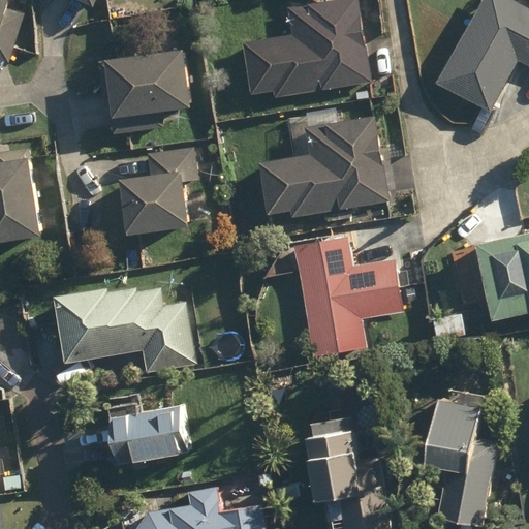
[(0,0),(0,59),(10,63),(26,14),(5,8),(7,0),(0,0)]
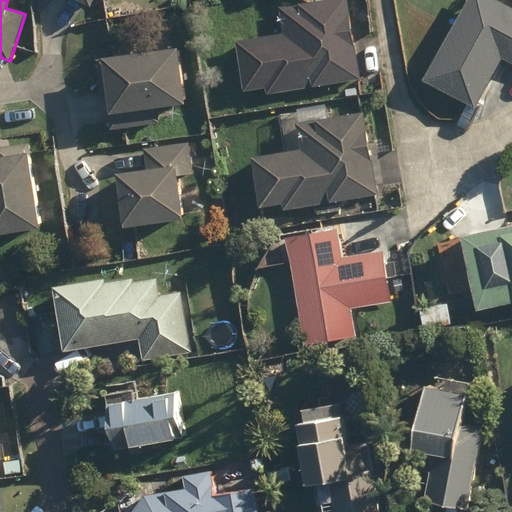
[(511,4),(504,0),(470,0),(427,78),(477,105),(504,56),(511,60),(511,4)]
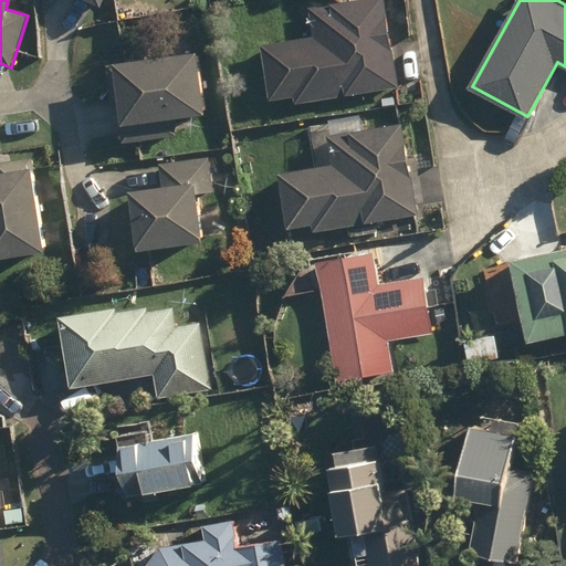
[(300,94),(301,100),(399,84),(392,41),(385,42),(384,29),(389,28),(386,1),(317,12),(322,41),(269,50),(276,97),(300,94)]
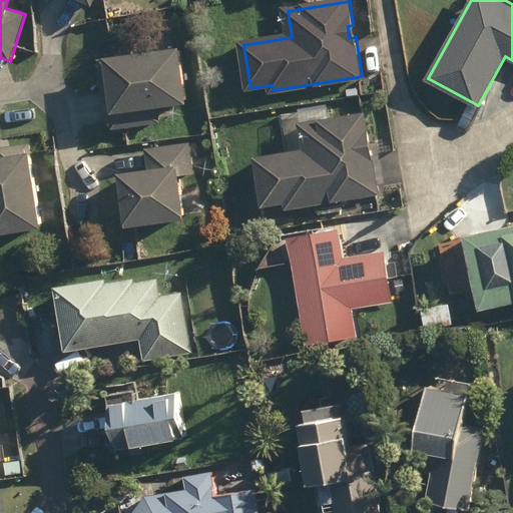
[(105,92),(109,129),(158,123),(156,105),(184,102),(178,47),(101,56),(100,59),(96,60),(99,93),(105,92)]
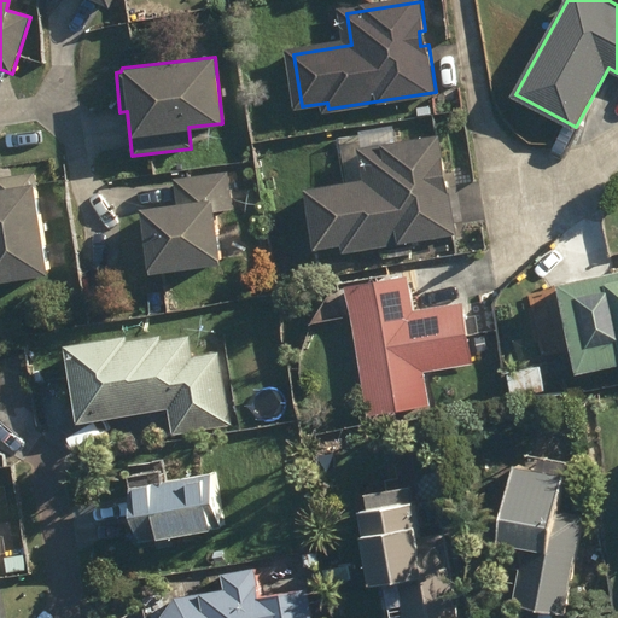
[(349,240),(350,249),(456,233),(449,185),(441,186),(439,173),(444,172),(441,141),(367,152),(372,185),(314,193),(321,245),(349,240)]
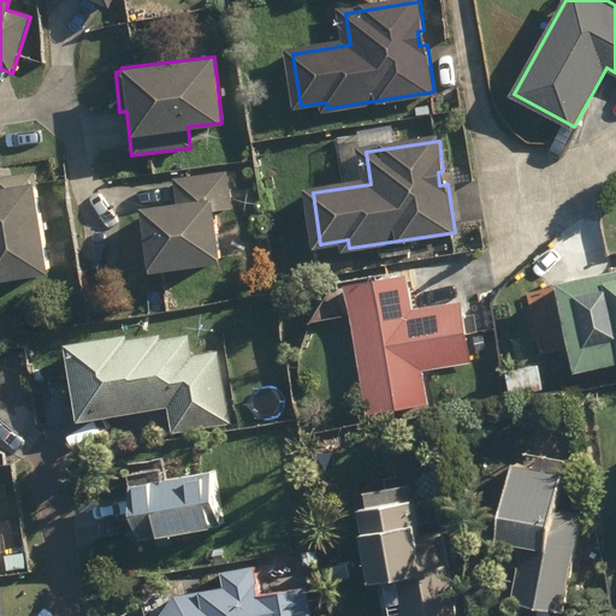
[(138,208),(146,271),(217,262),(209,200),(230,196),(227,170),(171,177),(171,183),(153,185),(155,206),(138,208)]
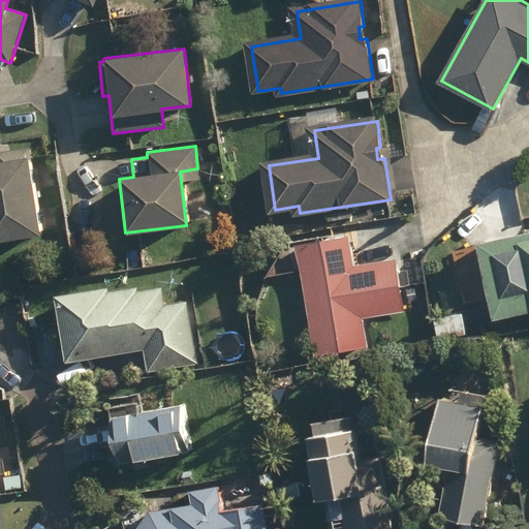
[(0,238),(39,234),(30,160),(32,159),(30,149),(0,152),(0,238)]
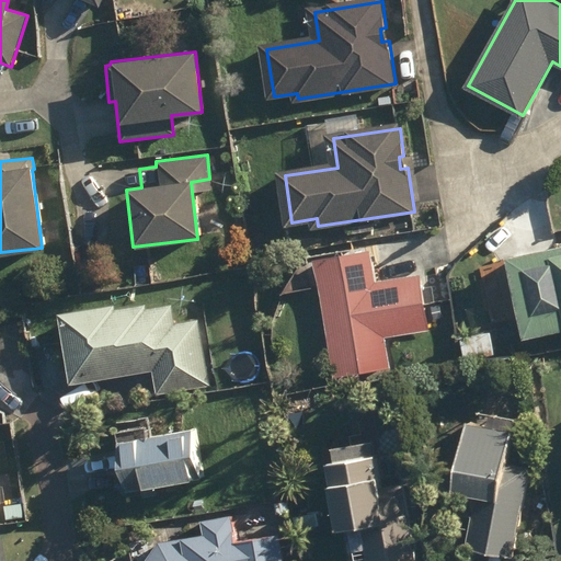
[(504,258),(521,339),(560,330),(560,245),(560,247),(504,258)]
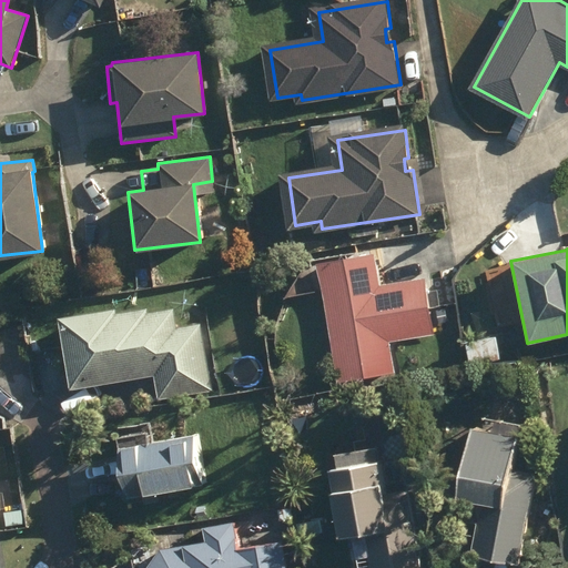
[(325,257),(342,377),(393,371),(387,328),(434,322),(428,279),(382,284),(377,250),(325,257)]
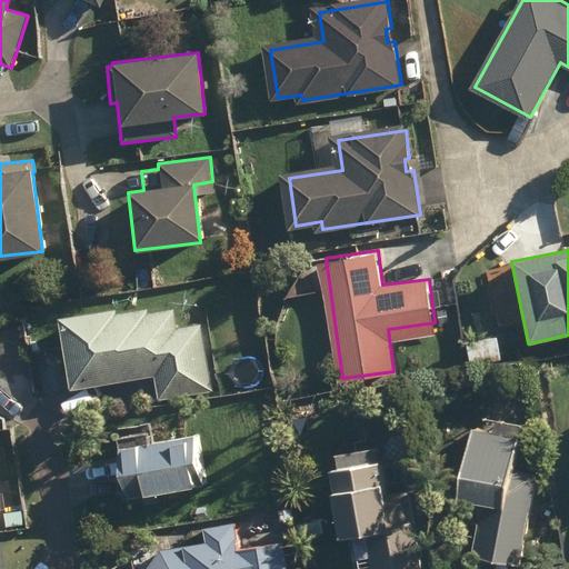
[(153,373),(158,401),(212,391),(201,323),(176,328),(173,310),(146,315),(145,308),(115,313),(113,309),(57,318),(69,388),(153,373)]
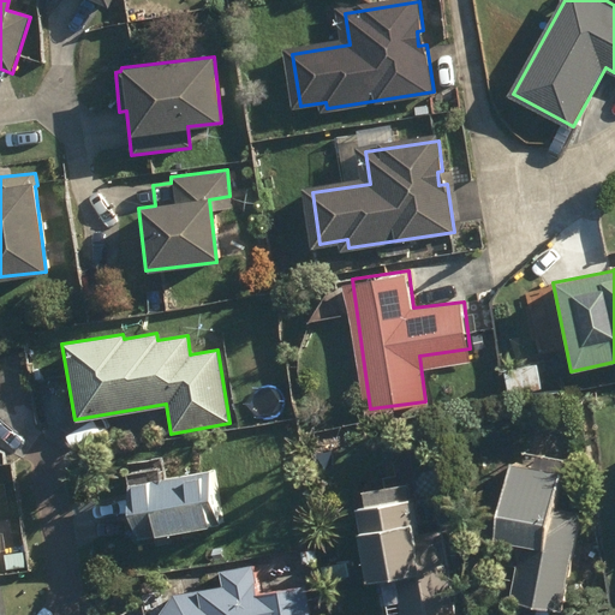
[(503,370),(508,395),(541,389),(536,364),(503,370)]
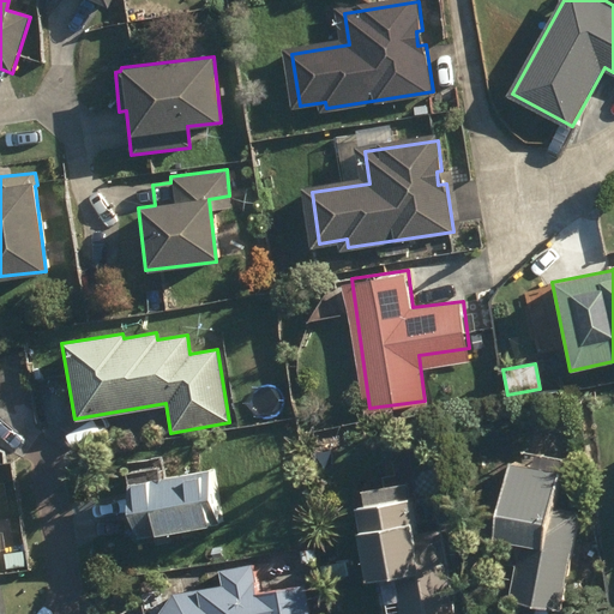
[(509,600),(560,609),(577,521),(543,513),(559,471),(509,463),(491,512),(491,537),(505,541),(501,563),(515,565),(509,600)]
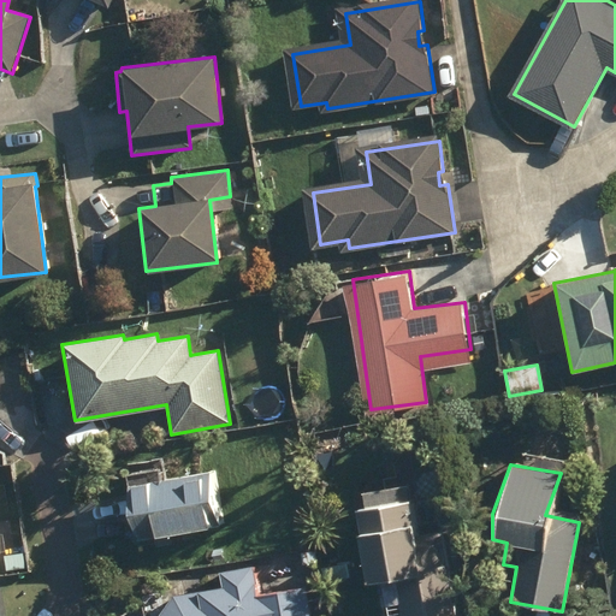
[(206,526),(218,525),(211,473),(125,485),(137,537),(201,527),(206,526)]
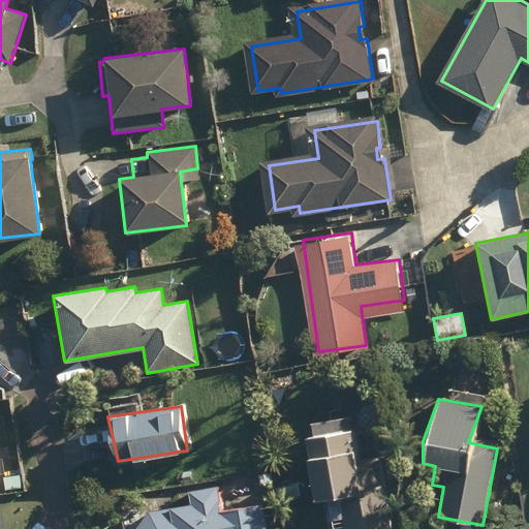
[(344,519),(345,528),(391,528),(378,457),(356,460),(350,429),(305,437),(309,457),(306,458),(313,500),(324,498),(329,521),(344,519)]
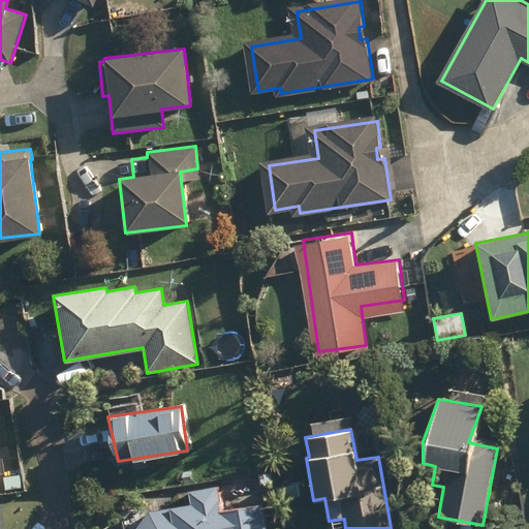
[(258,474),(260,486),(274,484),(272,472),(258,474)]
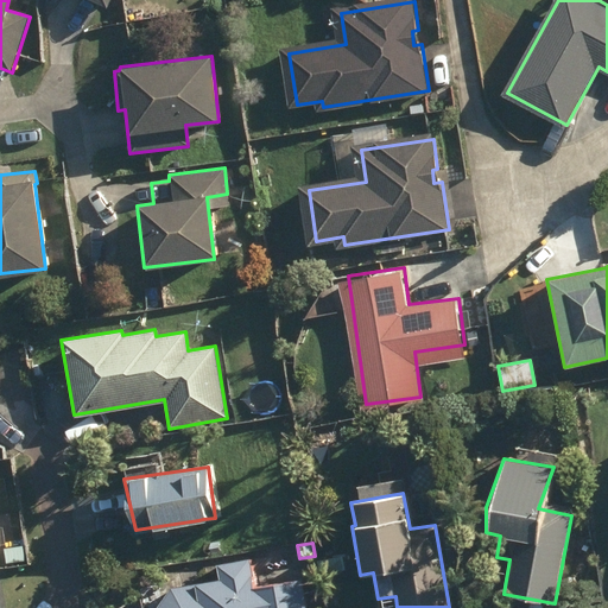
[(156,607),(306,607),(303,582),(254,589),(248,559),(217,565),(220,582),(168,591),(156,607)]
